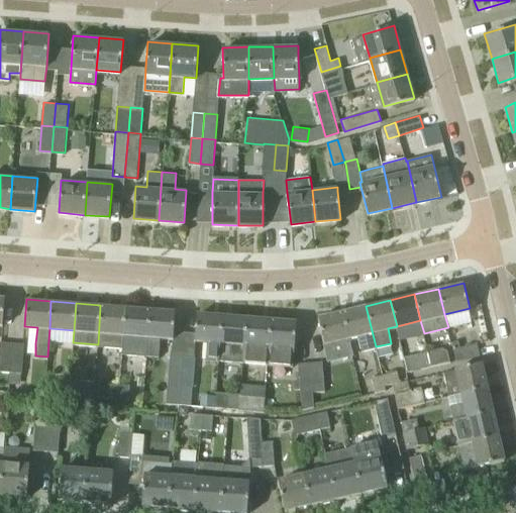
[(98,344),(121,346),(124,307),(100,305),(98,344)]
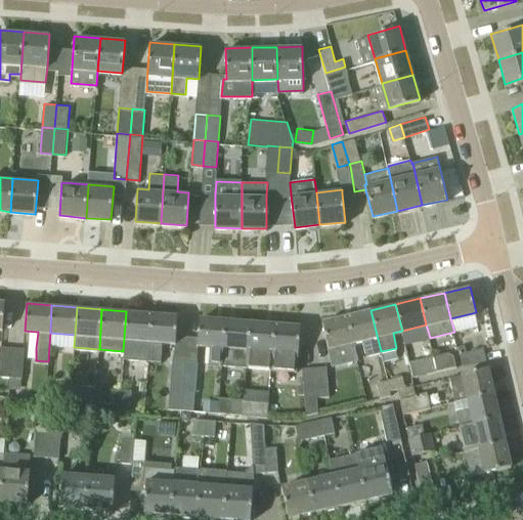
[(371,310),(347,315),(353,342),(362,340),(366,355),(381,351),(371,310)]
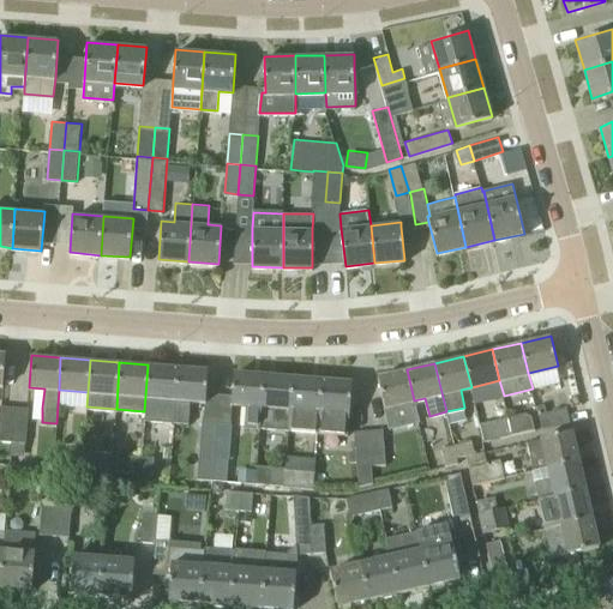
[(145,418),(173,421),(176,367),(148,365),(144,411),(145,411),(145,418)]
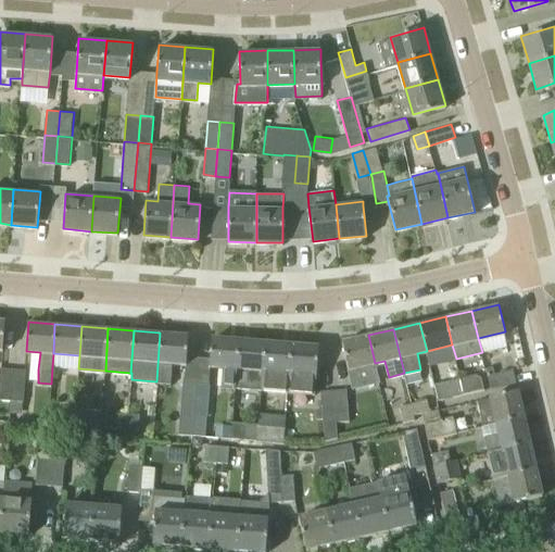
[(173,363),(186,364),(187,354),(188,335),(160,333),(156,381),(171,383),(173,363)]
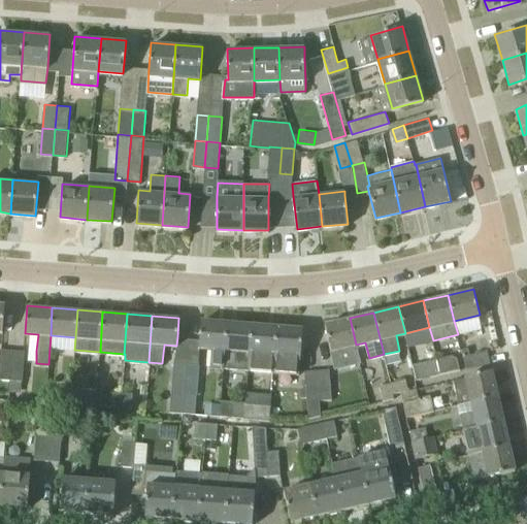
[(356,345),(350,318),(325,324),(332,351),(356,345)]
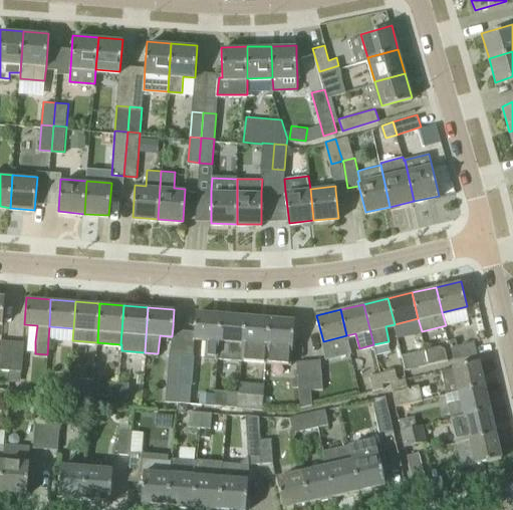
[(196,311),(194,329),(194,337),(206,338),(204,357),(218,358),(218,357),(221,313),(196,311)]
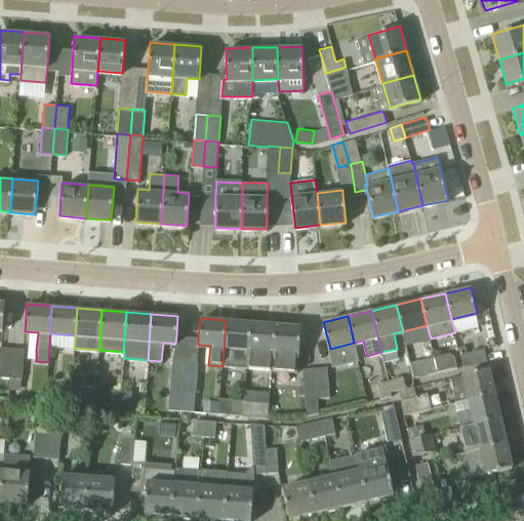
[(223,365),(247,367),(250,322),(226,320),(223,365)]
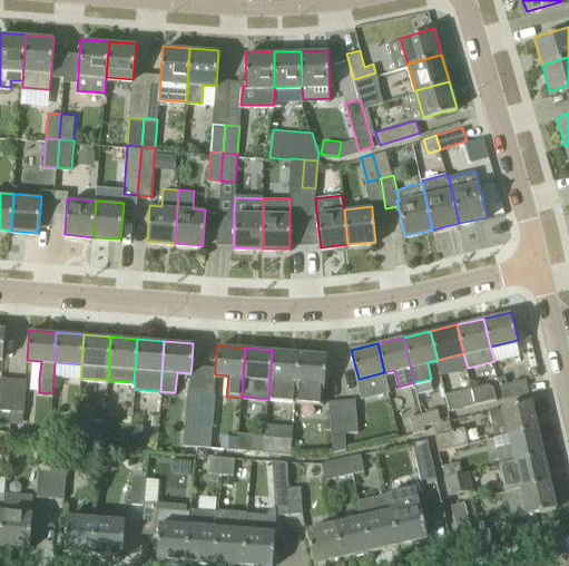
[(268,399),(295,401),(300,351),(272,350),(268,399)]
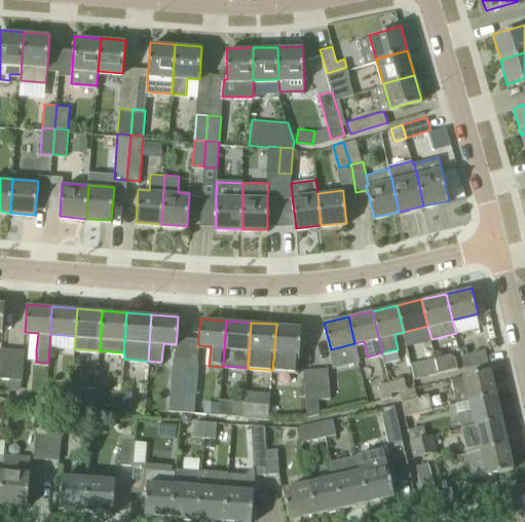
[(301,326),(276,324),(272,370),(297,372),(299,353),(301,326)]
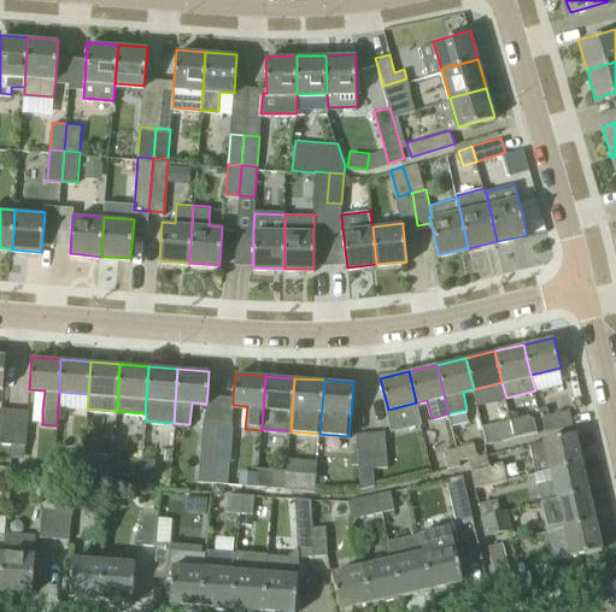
[(573,422),(569,407),(550,413),(547,405),(538,407),(544,430),(573,422)]
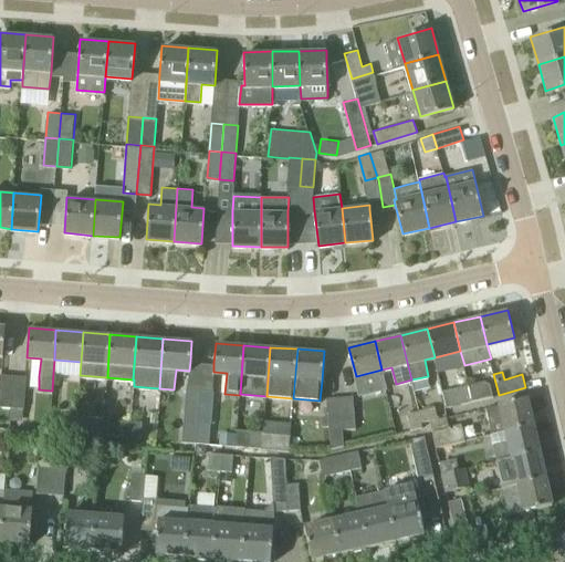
[(0,373),(0,405),(11,406),(14,374),(0,373)]
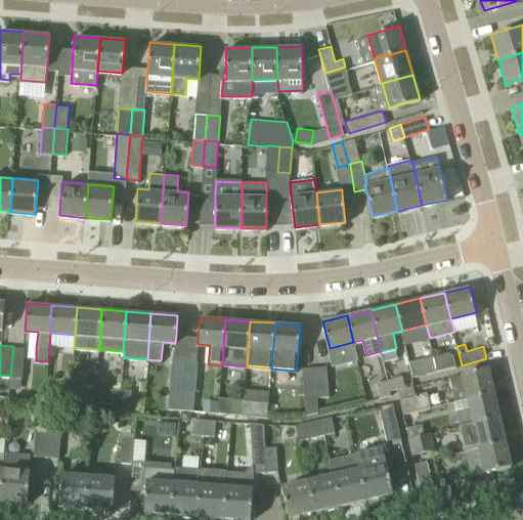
[(10,376),(23,377),(25,346),(13,346),(10,376)]
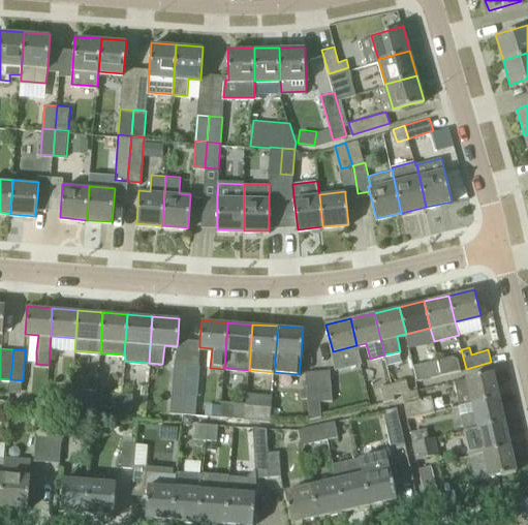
[(453,353),(438,358),(442,373),(461,368),(458,358),(453,353)]
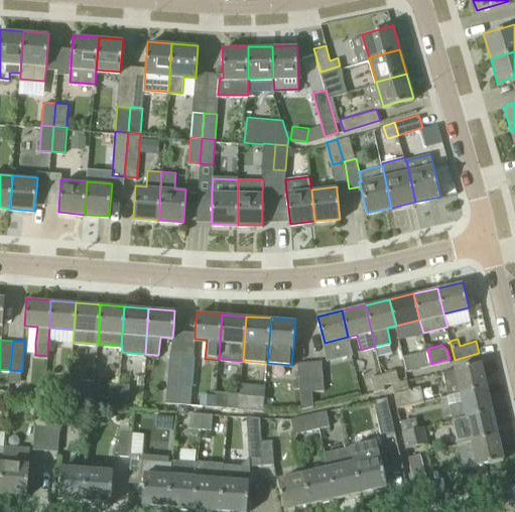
[(407,369),(422,366),(418,351),(403,355),(407,369)]
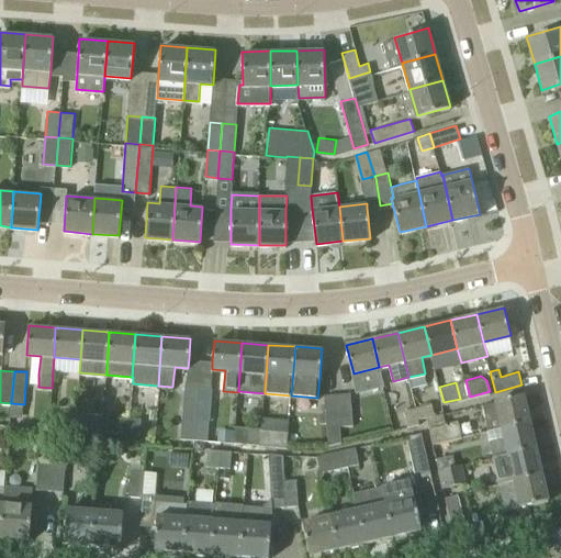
[(184,384),(181,436),(194,437),(199,386),(187,384),(184,384)]
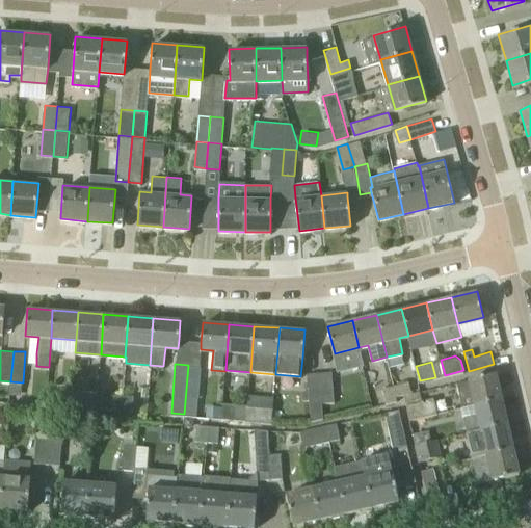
[(198,396),(202,366),(200,366),(188,365),(184,414),(196,415),(196,413),(202,413),(202,402),(197,402),(197,396),(198,396)]
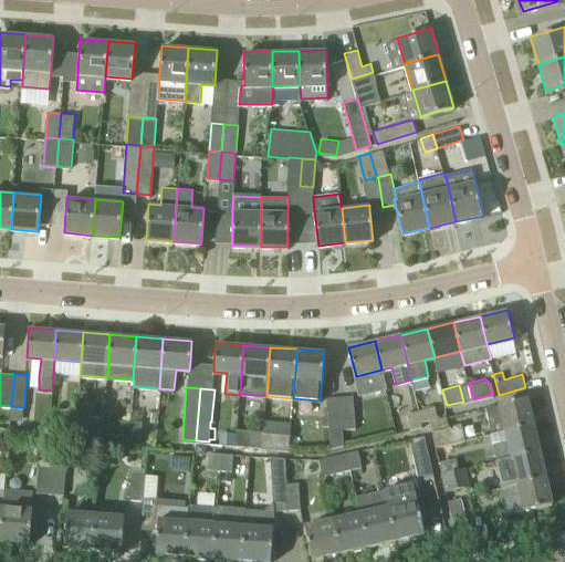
[(343,428),(356,427),(353,394),(339,395),(343,428)]
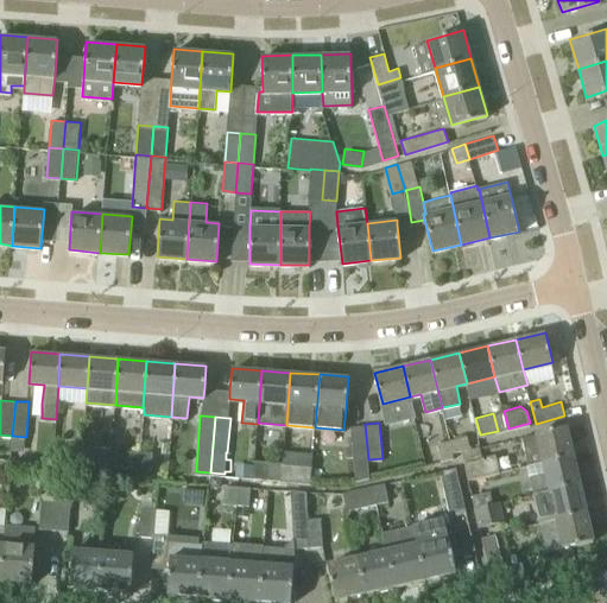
[(370,476),(368,459),(365,424),(351,425),(355,480),(370,476)]
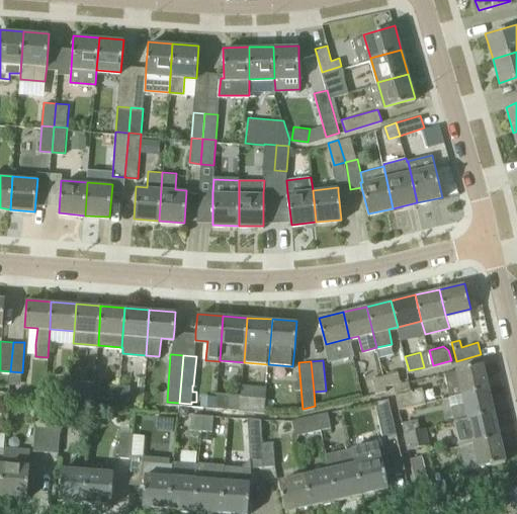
[(459,384),(462,393),(488,387),(483,362),(444,371),(448,388),(459,384)]
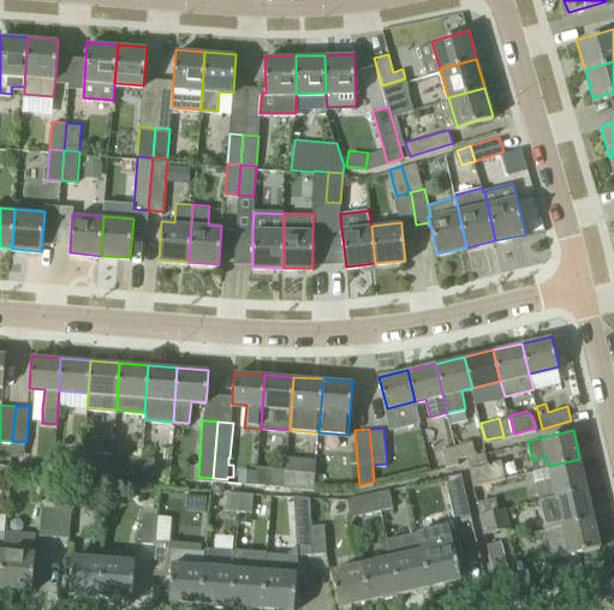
[(468,454),(477,453),(475,438),(454,443),(458,456),(468,454)]
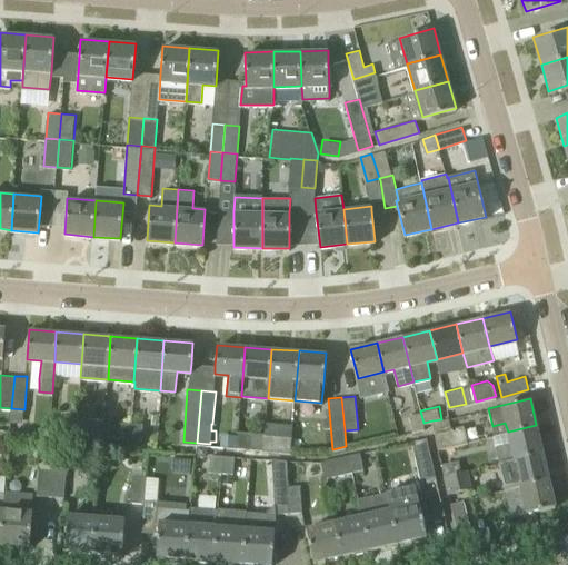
[(425,428),(424,423),(420,410),(409,414),(412,430),(425,428)]
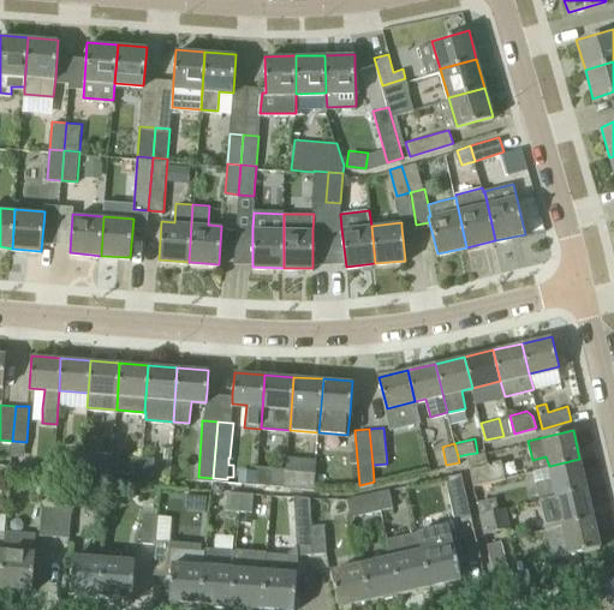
[(70,468),(82,468),(83,450),(71,449),(70,468)]
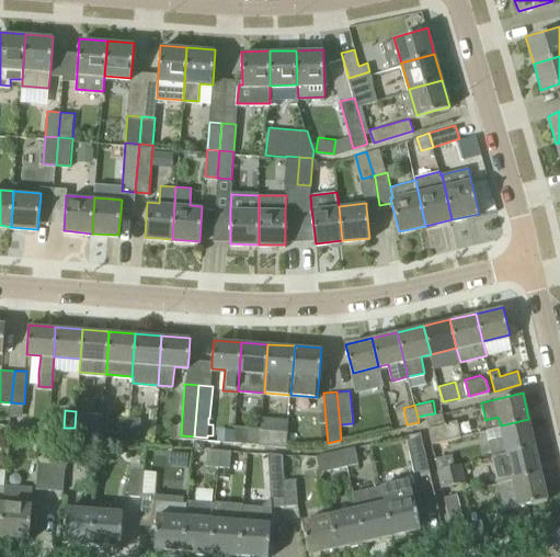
[(102,412),(76,411),(75,428),(101,430),(102,412)]
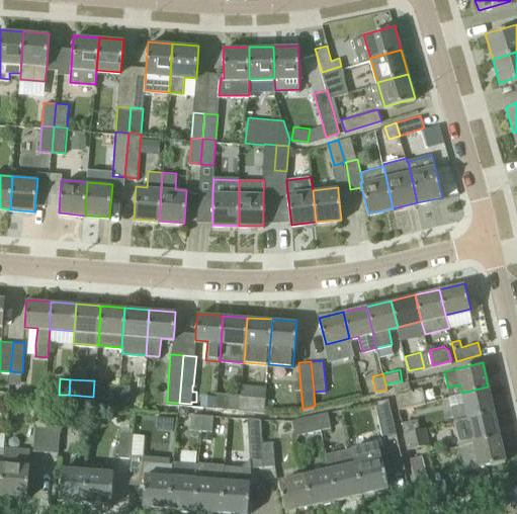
[(411,389),(409,379),(402,381),(394,382),(396,393),(400,408),(407,406),(426,402),(422,386),(411,389)]
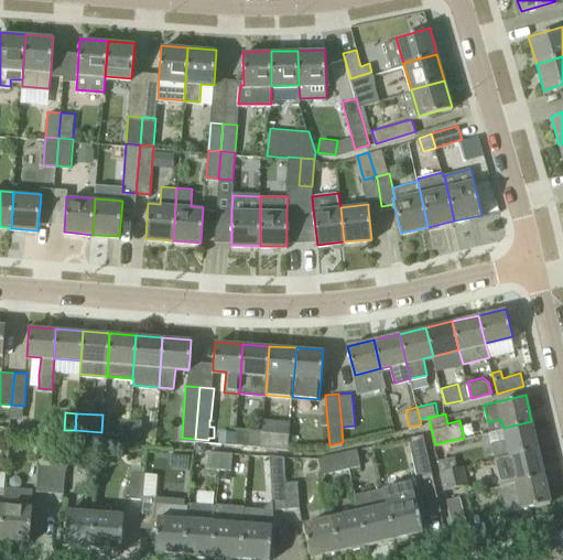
[(129,435),(130,418),(119,417),(117,434),(129,435)]
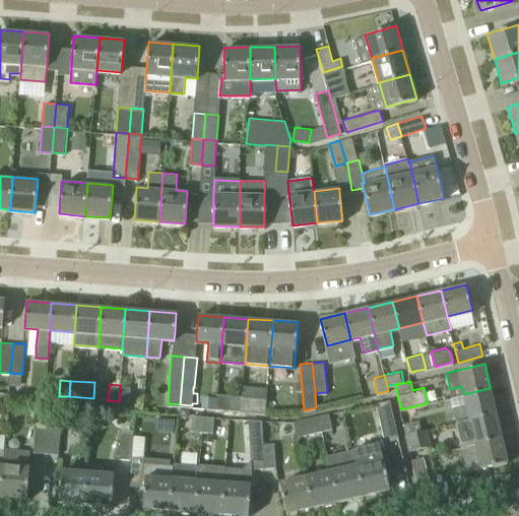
[(243,394),(242,410),(265,412),(267,386),(243,384),(243,394)]
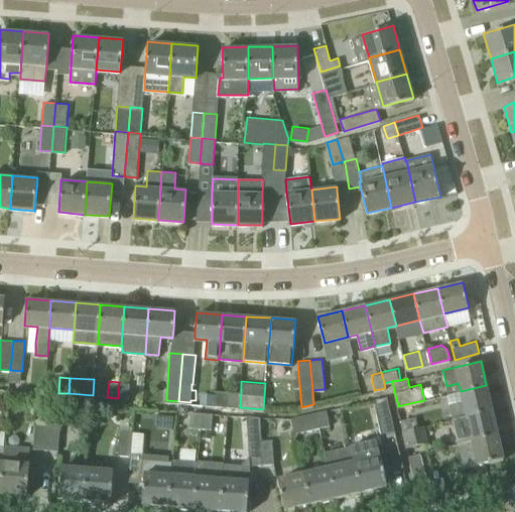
[(119,382),(118,398),(129,399),(131,383),(119,382)]
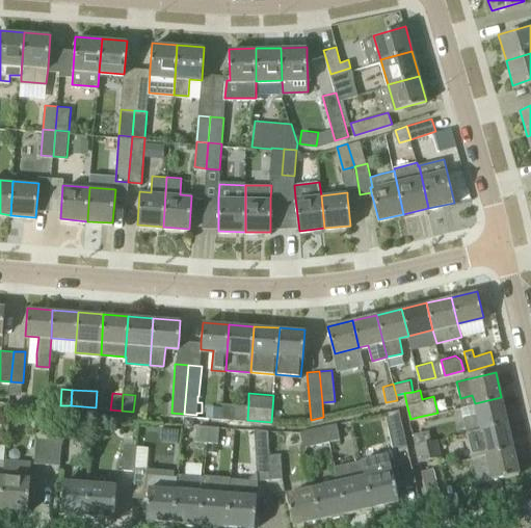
[(477,414),(465,416),(469,431),(507,422),(501,397),(475,403),(477,414)]
